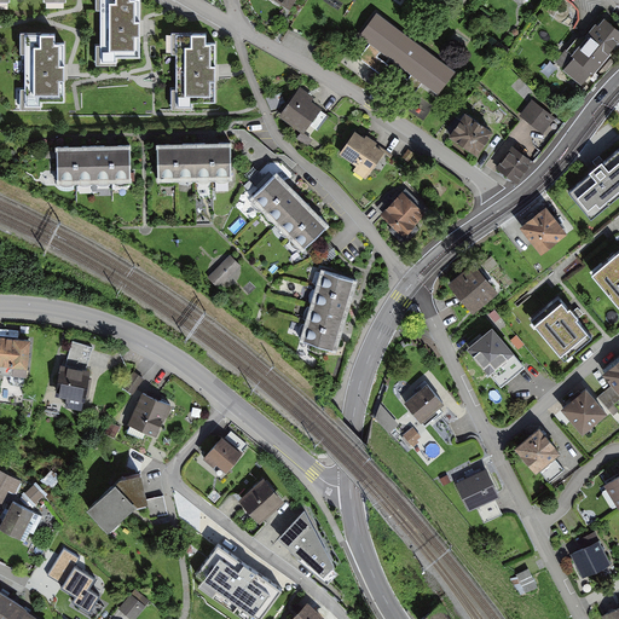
[(96,41),(96,63),(117,63),(117,58),(140,58),(139,0),(94,0),(96,7),(99,7),(99,41),(96,41)]
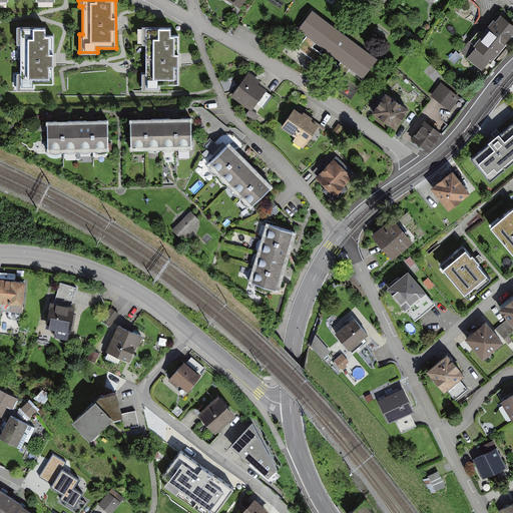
[(363,77),(378,58),(312,7),(296,28),(308,37),(301,47),(323,65),(341,79),(350,67),(363,77)]
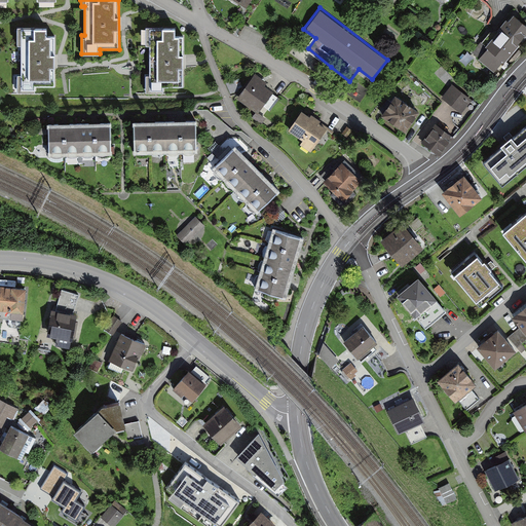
[(525,36),(525,26),(514,16),(509,24),(505,22),(479,58),(494,69),(502,58),(508,62),(525,36)]
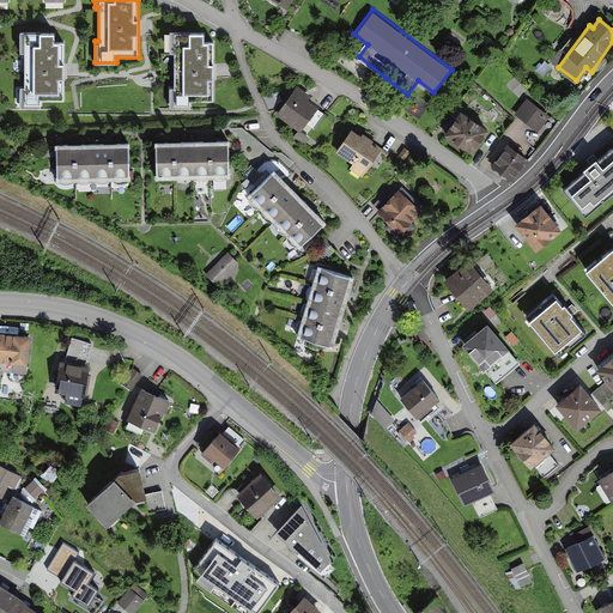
[(22,85),(22,107),(42,107),(42,97),(66,97),(64,38),(55,38),(55,26),(20,28),(20,50),(24,50),(25,85),(22,85)]
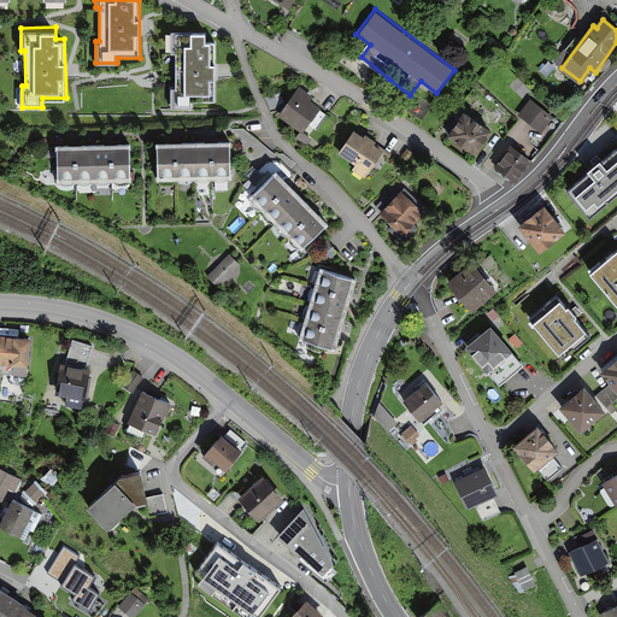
[(172,84),(172,107),(193,107),(193,99),(216,99),(216,39),(205,39),(205,28),(171,28),(171,51),(175,51),(176,84),(172,84)]
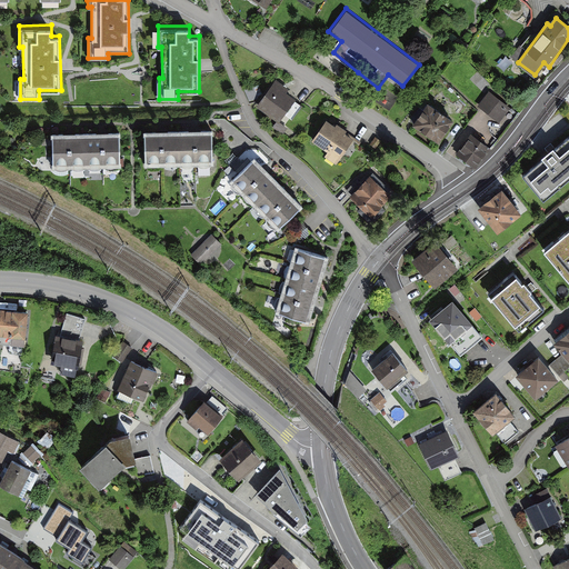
[(248,98),(259,93),(255,79),(243,83),(248,98)]
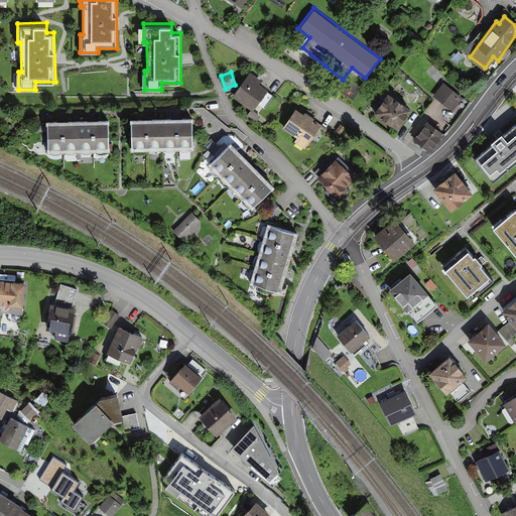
[(249,74),(232,99),(250,111),(256,103),(264,109),(273,96),(255,84),(258,80),(249,74)]
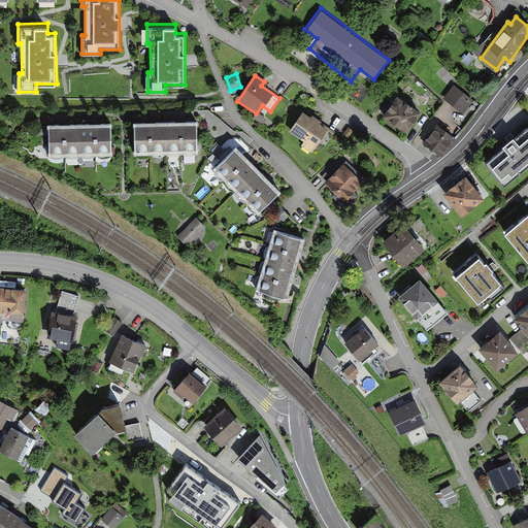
[(474,99),(453,85),(443,97),(464,112),(474,99)]
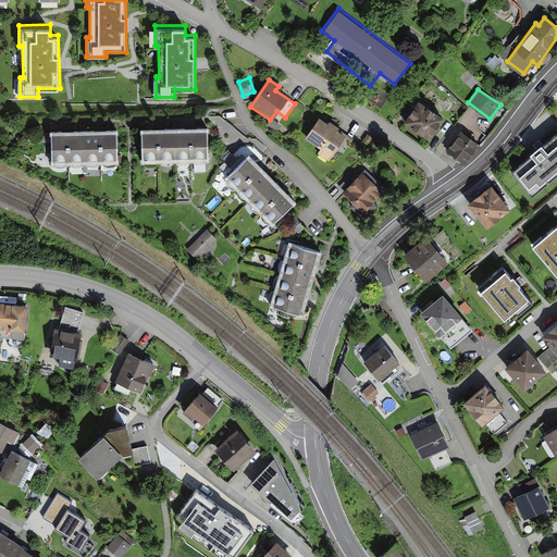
[(446,118),(419,99),(403,122),(431,140),(446,118)]
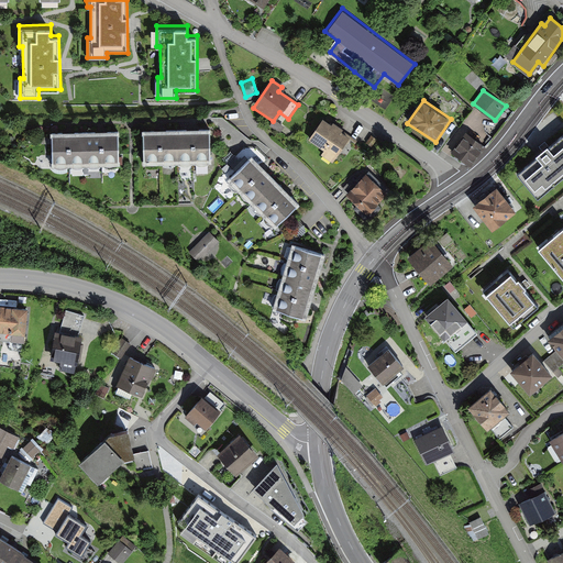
[(351,135),(323,117),(308,139),(337,157),(351,135)]
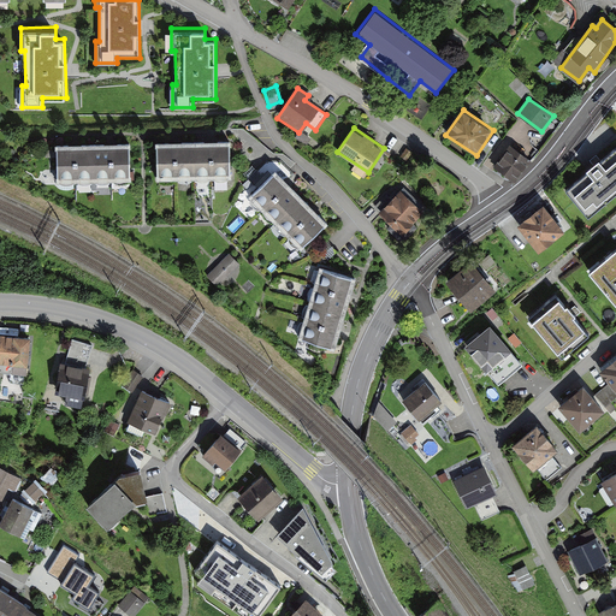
[(231,177),(230,141),(212,142),(213,177),(231,177)]
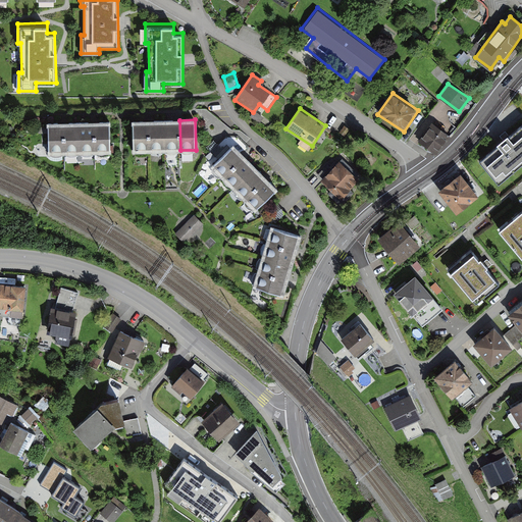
[(148,120),(133,121),(134,151),(149,151),(148,120)]
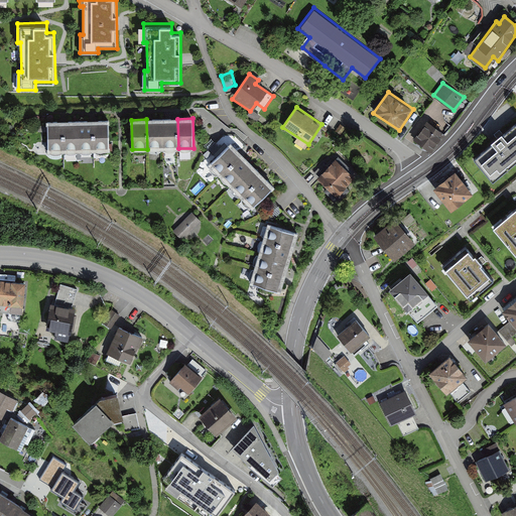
[(162,148),(162,119),(146,119),(147,149),(162,148)]
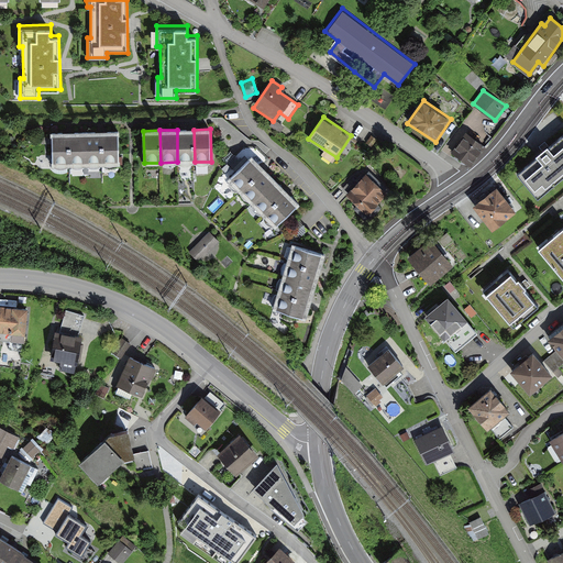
[(195,162),(194,130),(177,130),(177,162),(195,162)]
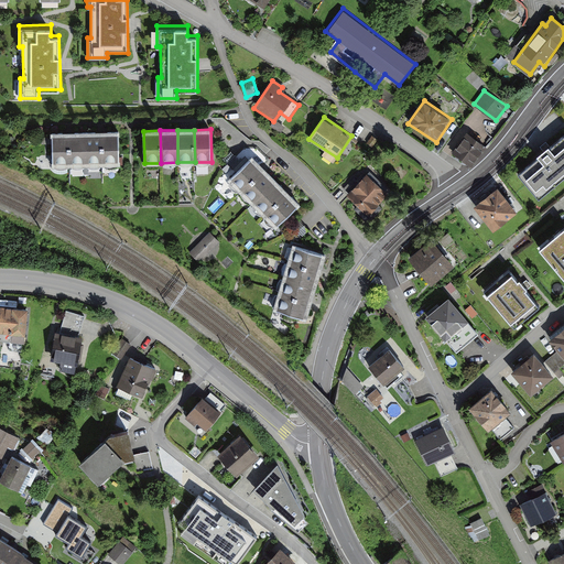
[(119,164),(118,131),(101,132),(102,164),(119,164)]
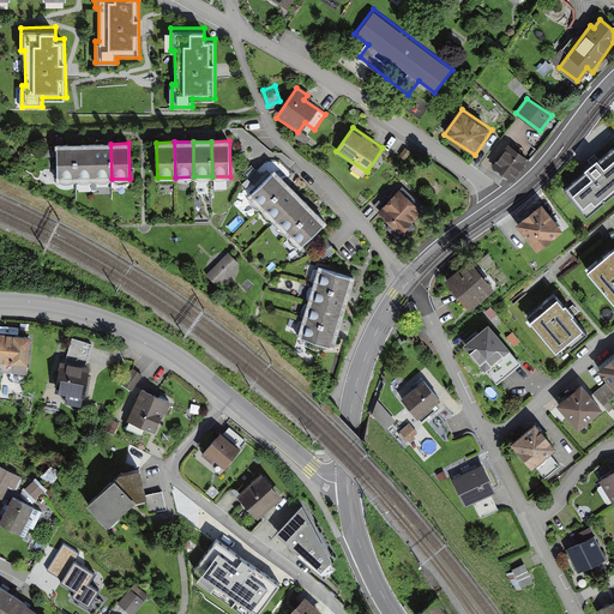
[(92,180),(92,144),(73,145),(74,180),(92,180)]
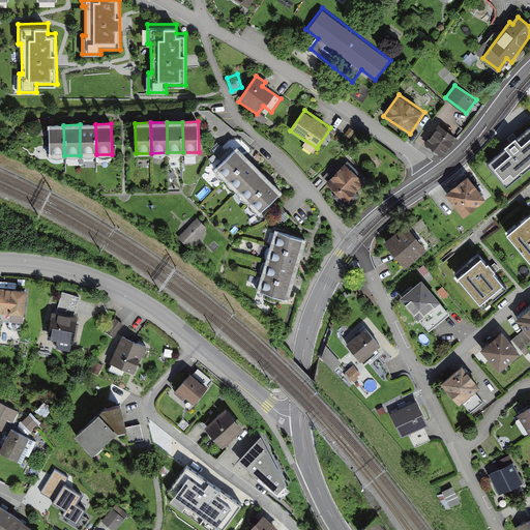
[(96,154),(95,124),(80,124),(80,155),(96,154)]
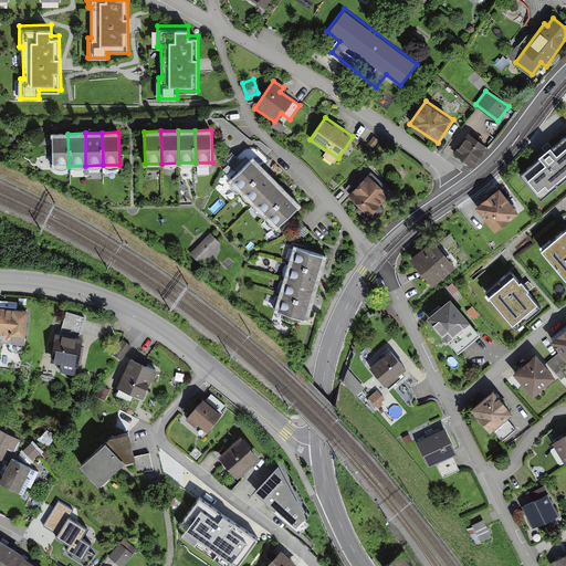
[(488,146),(468,133),(453,153),(474,166),(488,146)]
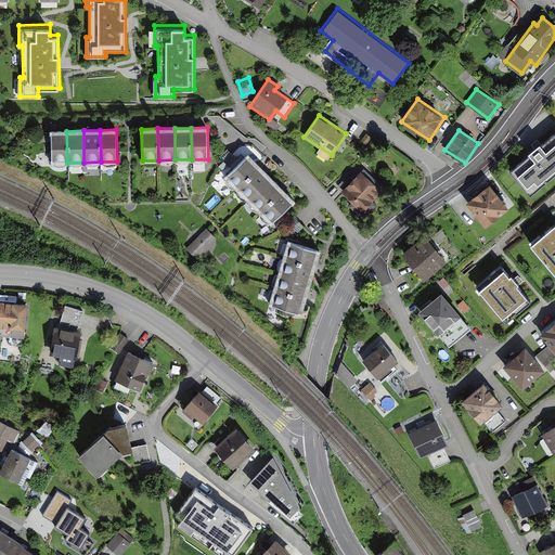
[(66,131),(50,131),(51,163),(67,163),(66,131)]
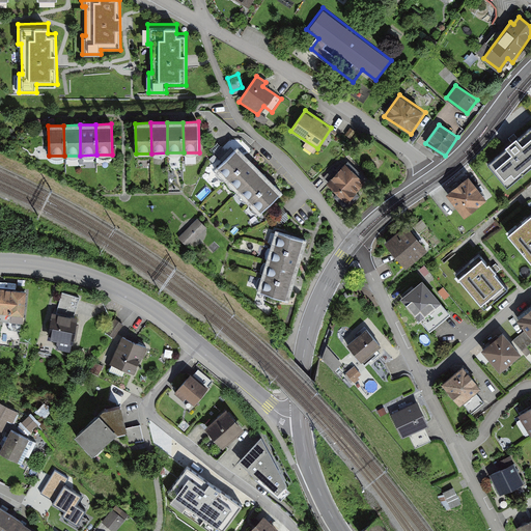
[(356,132),(351,128),(346,134),(352,138),(356,132)]
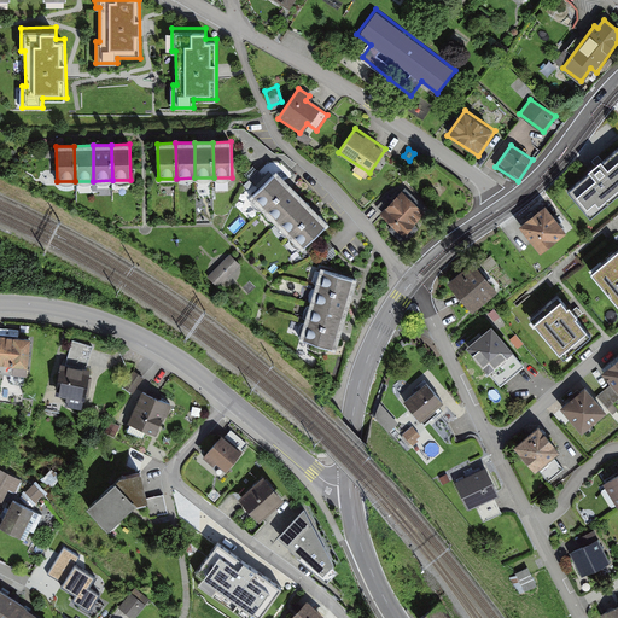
[(590,219),(617,194),(617,149),(567,191),(590,219)]
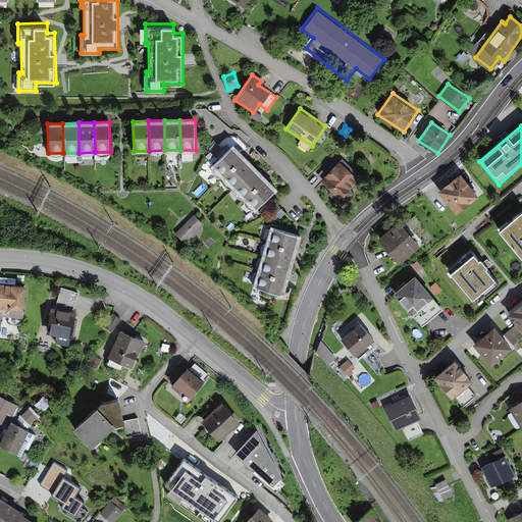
[(244,158),(232,148),(211,169),(222,179),(244,158)]
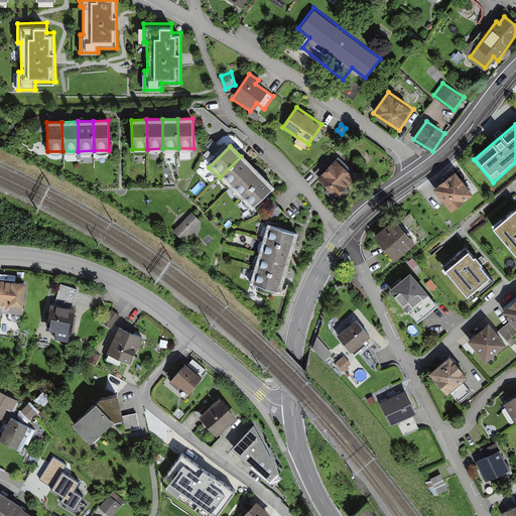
[(230,188),(252,167),(241,156),(220,177),(230,188)]
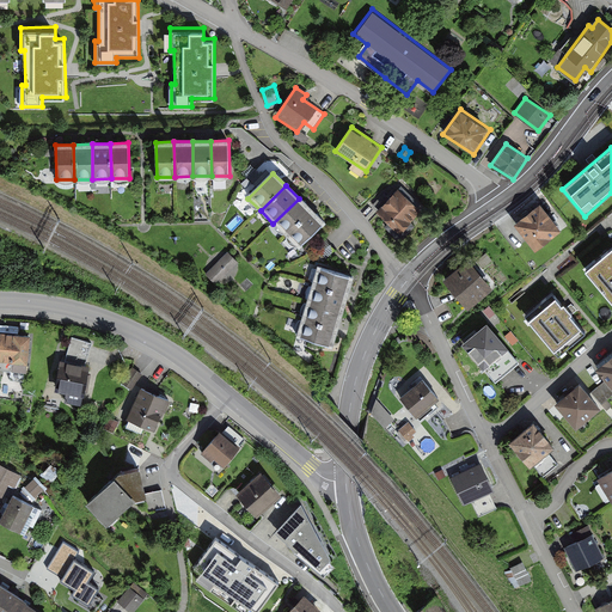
[(399,187),(379,209),(390,219),(386,222),(401,234),(412,220),(409,218),(417,207),(407,199),(410,195),(399,187)]
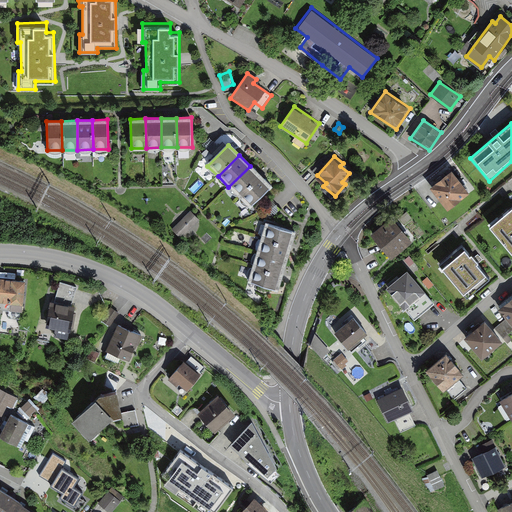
[(311,170),(316,174),(325,165),(320,160),(311,170)]
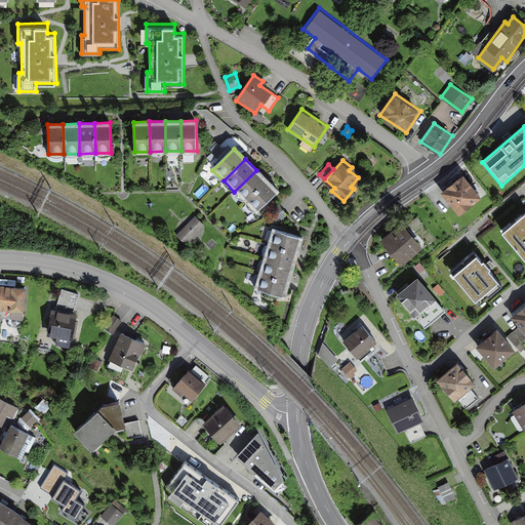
[(245,203),(267,182),(256,170),(234,192),(245,203)]
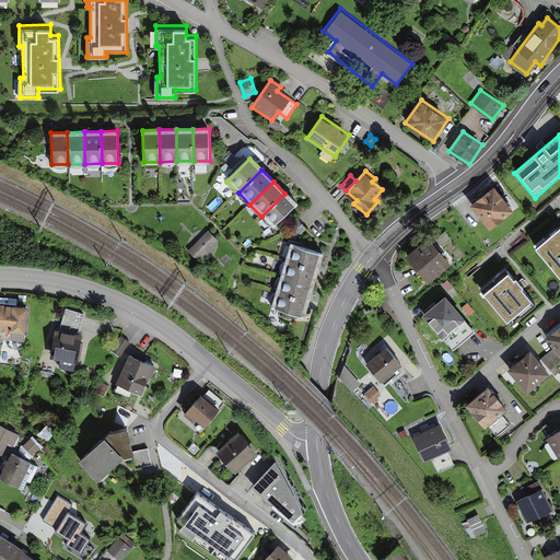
[(470,202),(490,228),(514,208),(494,184),(470,202)]
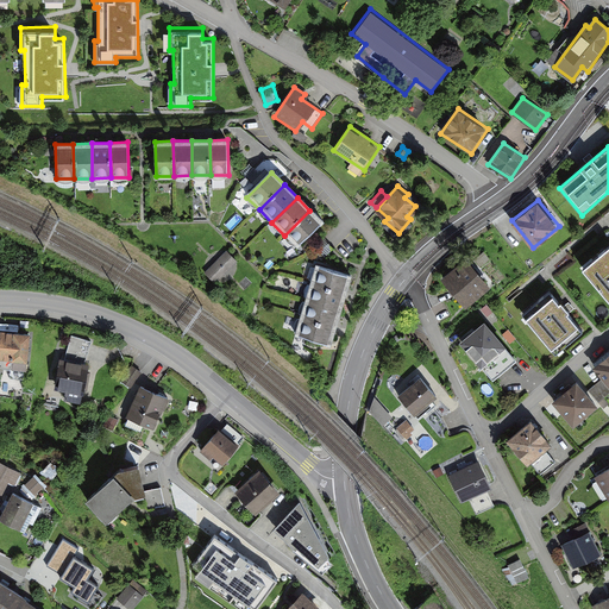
[(297,248),(322,223),(309,211),(284,236),(297,248)]
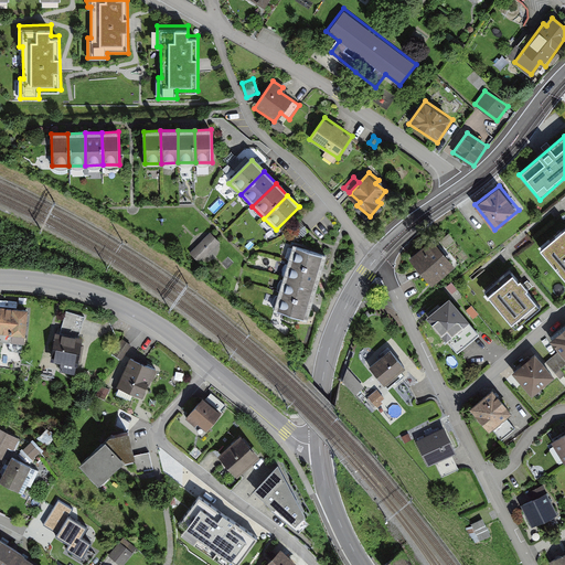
[(564,278),(564,228),(541,249),(564,278)]
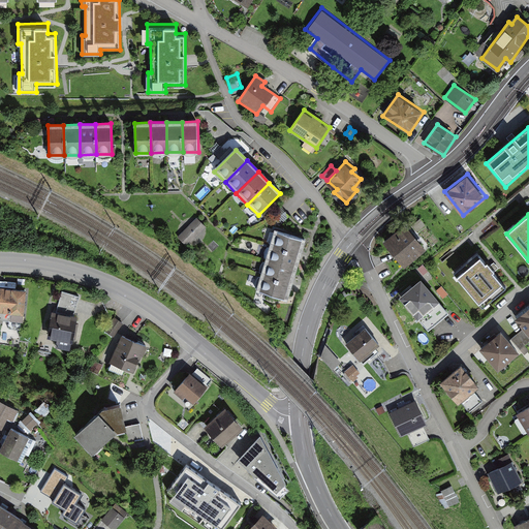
[(206,227),(196,217),(177,237),(187,246),(206,227)]
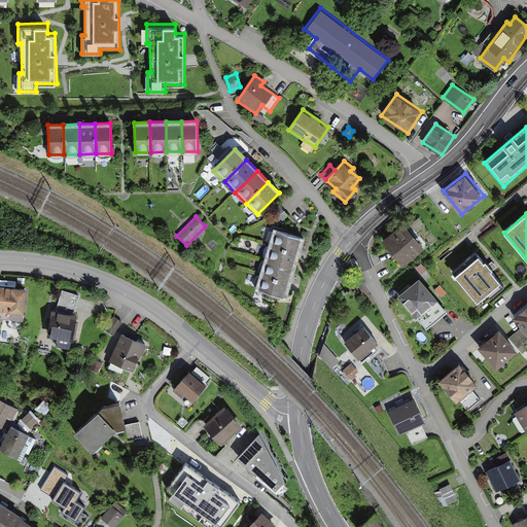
[(419,218),(412,224),(416,231),(424,224),(419,218)]
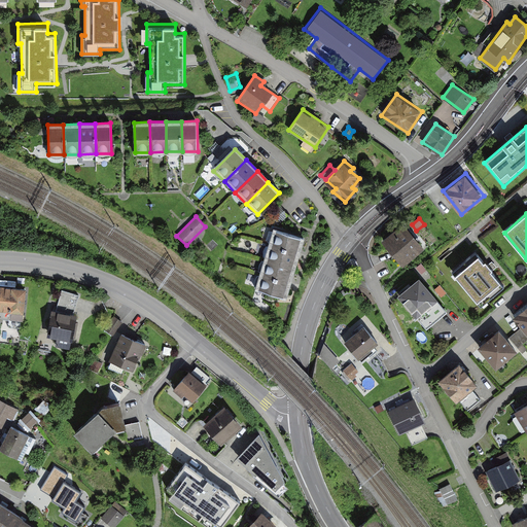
[(425,249),(405,222),(381,241),(391,254),(402,268),(425,249)]
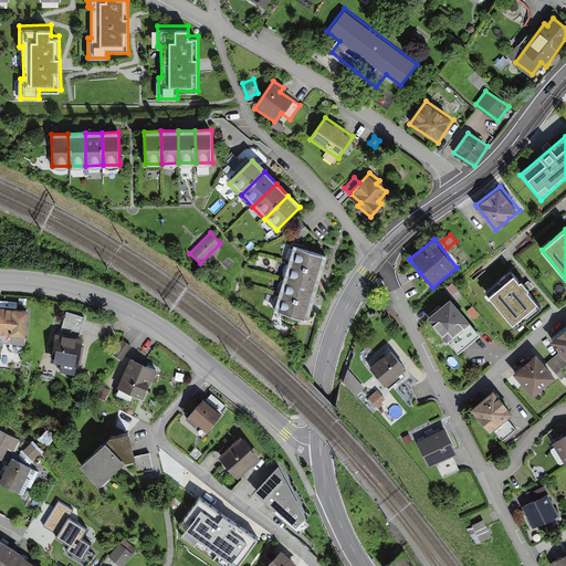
[(295,248),(291,262),(323,272),(327,257),(295,248)]
